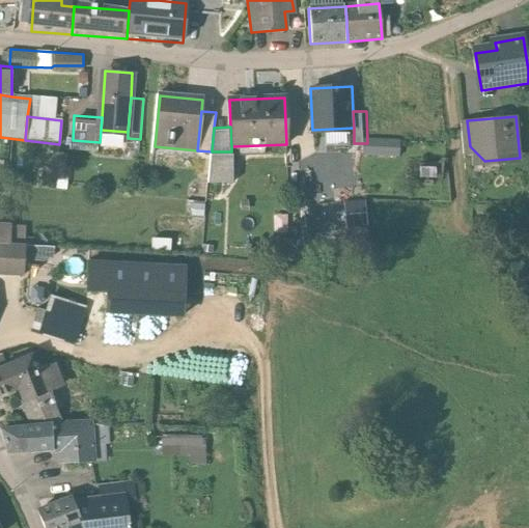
[(402,139),(365,137),(364,153),(401,155),(402,139)]
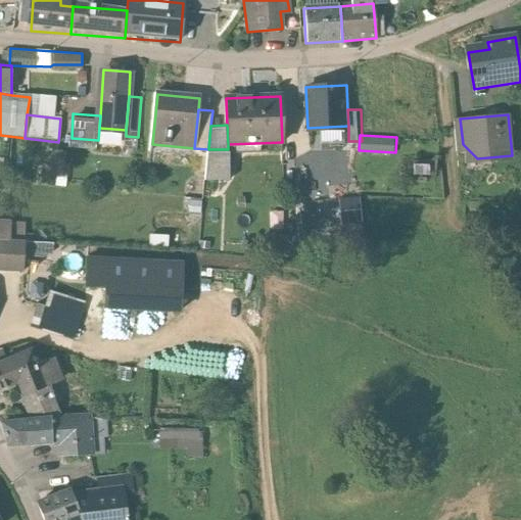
[(231,149),(228,149),(208,149),(206,179),(231,179),(231,149)]
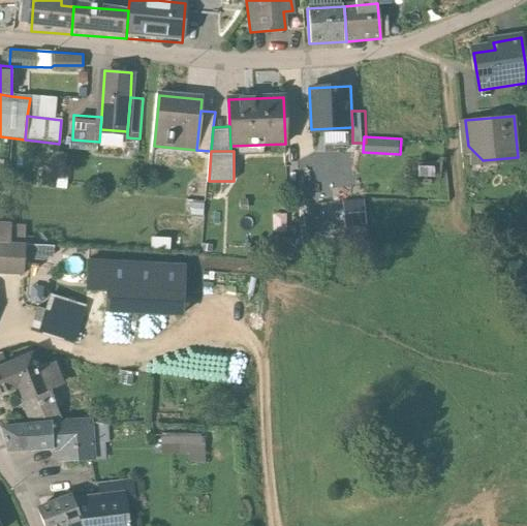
[(352,224),(370,221),(365,191),(348,194),(352,224)]
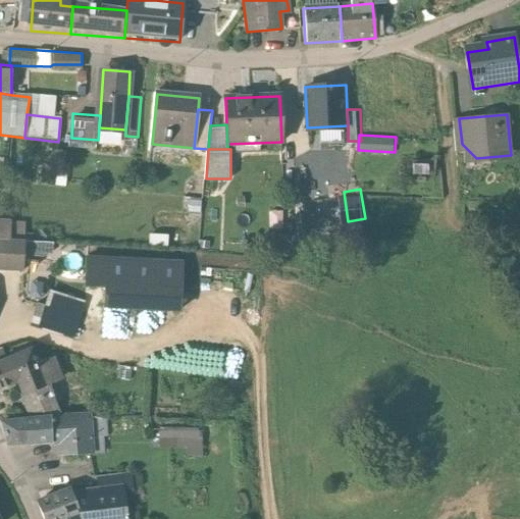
[(0,218),(0,240),(11,241),(12,219),(0,218)]
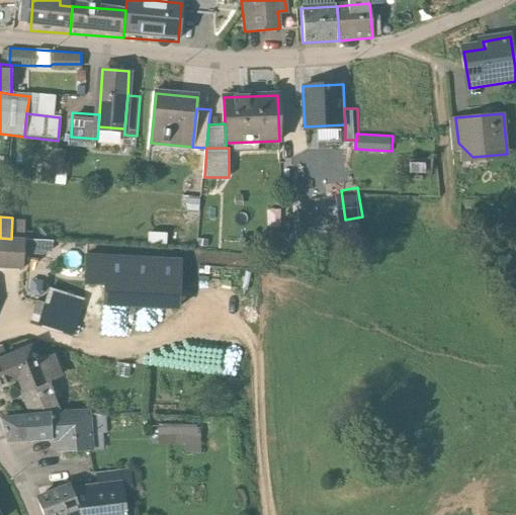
[(11,239),(0,238),(0,264),(23,266),(26,240),(11,239)]
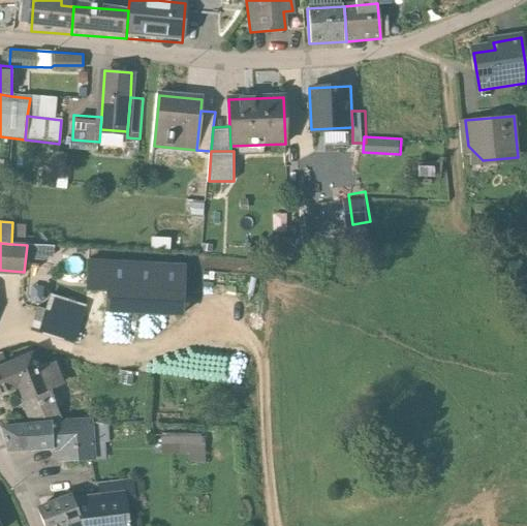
[(186,263),(89,257),(87,288),(107,290),(107,311),(184,316),(186,263)]
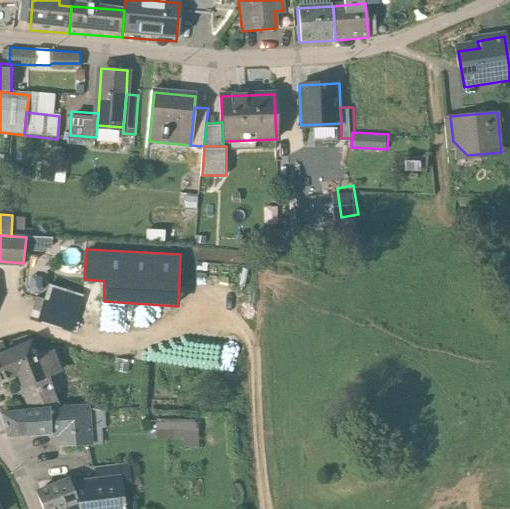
[(52,270),(24,267),(20,291),(38,294),(45,294),(50,281),(52,270)]
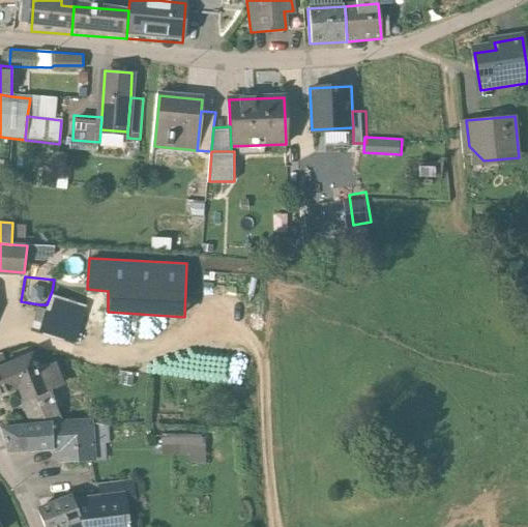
[(52,291),(47,304),(83,318),(87,302),(52,291)]
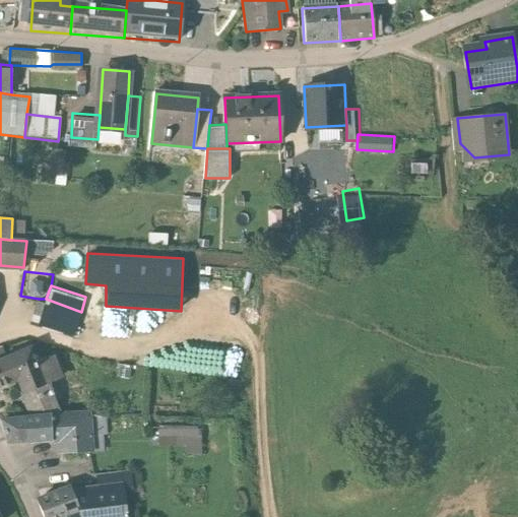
[(73,335),(81,312),(46,299),(39,299),(31,321),(73,335)]
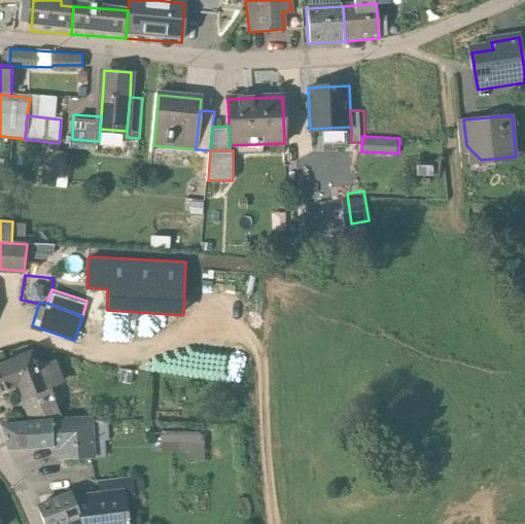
[(245,378),(246,349),(220,348),(219,377),(245,378)]
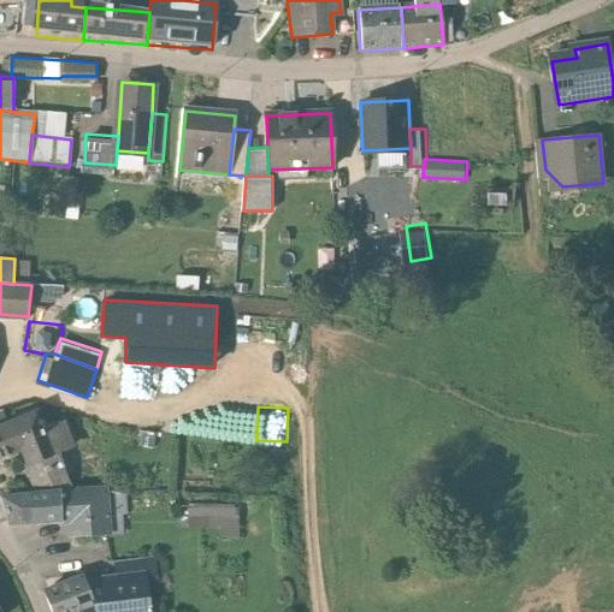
[(37,409),(0,423),(0,453),(24,445),(29,459),(54,450),(45,426),(37,409)]
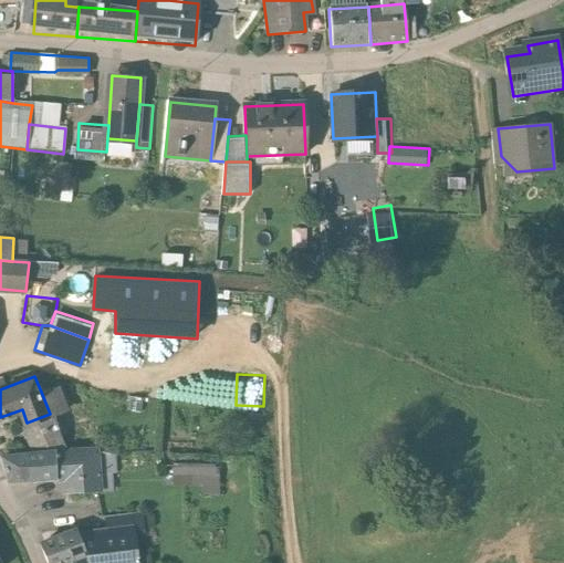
[(56,386),(41,392),(50,414),(54,412),(65,408),(56,386)]
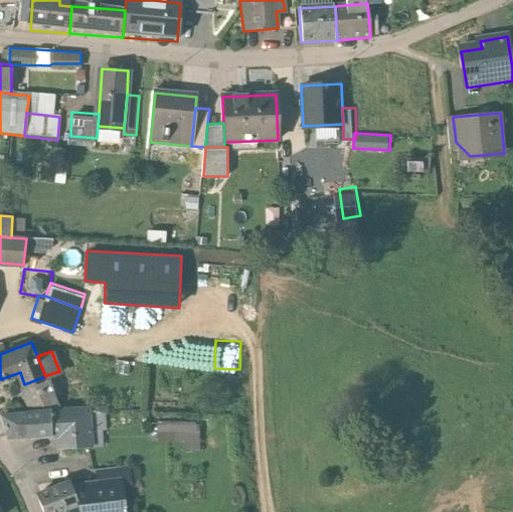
[(236,394),(239,374),(229,372),(226,392),(236,394)]
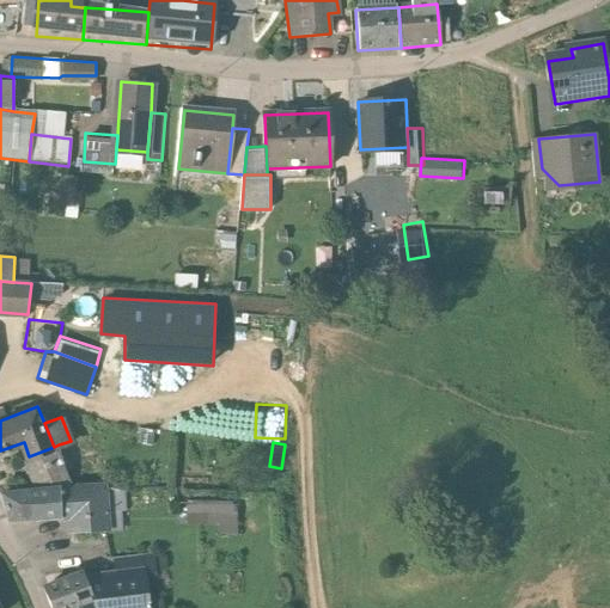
[(29,456),(44,489),(61,487),(78,487),(59,444),(54,447),(29,456)]
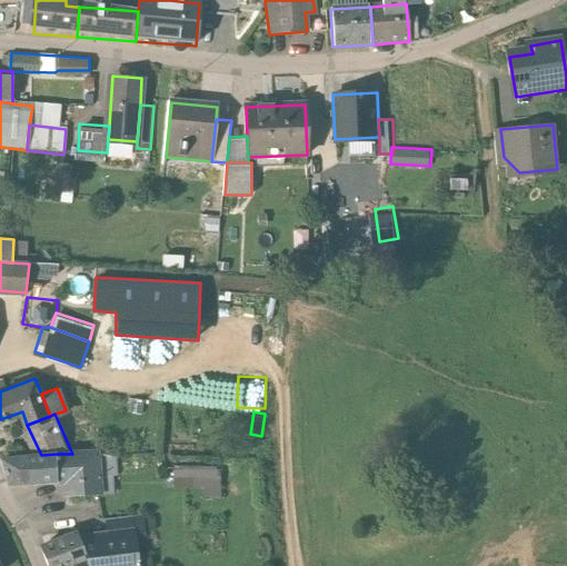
[(72,454),(57,454),(58,479),(69,479),(70,496),(100,494),(98,453),(72,454)]
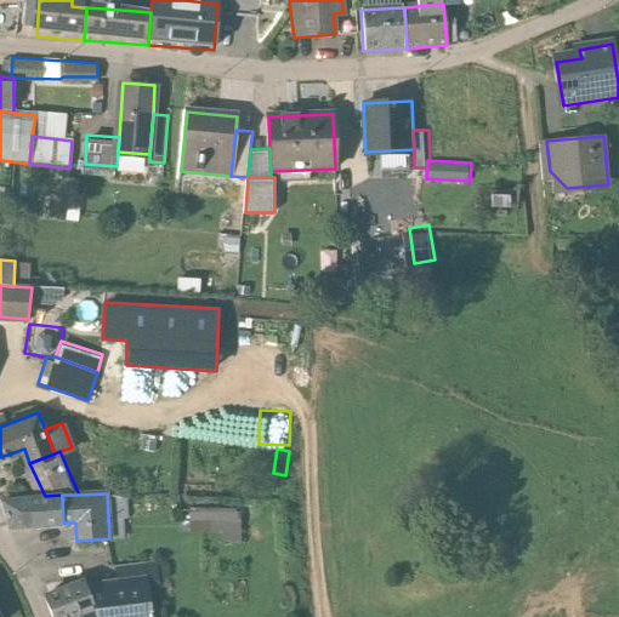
[(12,525),(63,523),(62,495),(45,496),(3,498),(12,525)]
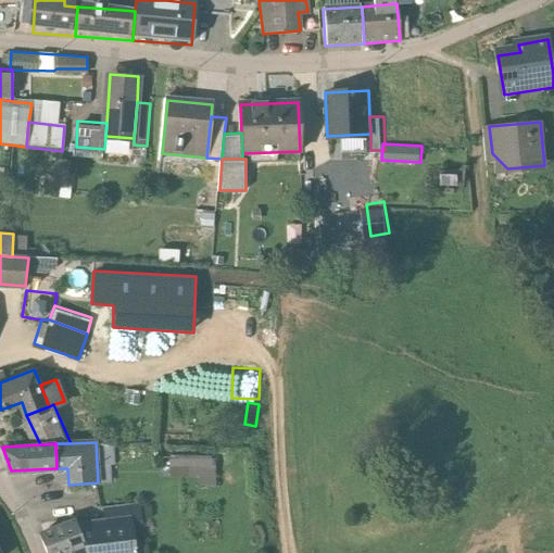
[(216,448),(170,448),(170,475),(201,475),(201,486),(216,486),(216,448)]
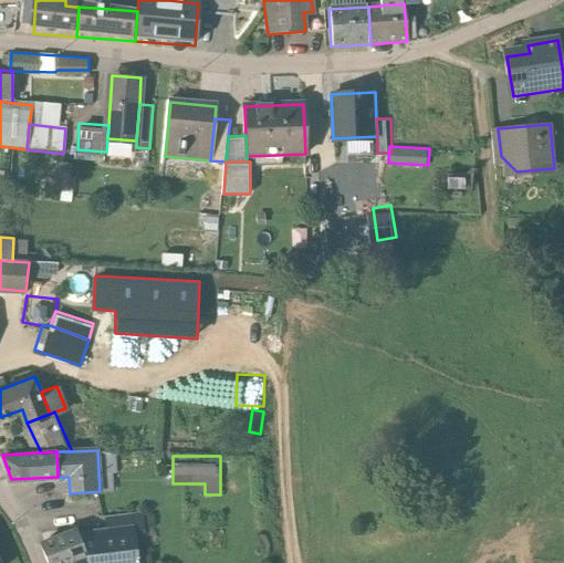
[(108,515),(111,531),(134,529),(147,528),(145,512),(108,515)]
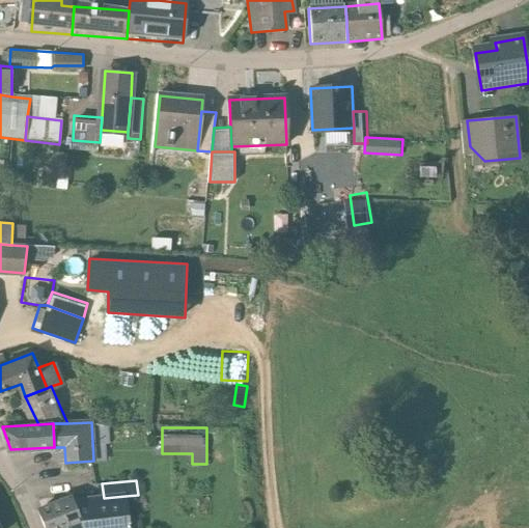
[(86,527),(80,509),(75,495),(43,507),(50,527),(86,527)]
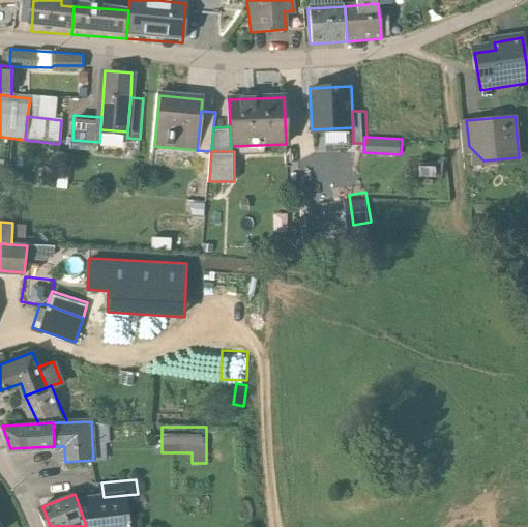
[(93,507),(80,508),(86,526),(127,526),(127,519),(125,495),(104,497),(93,498),(93,507)]
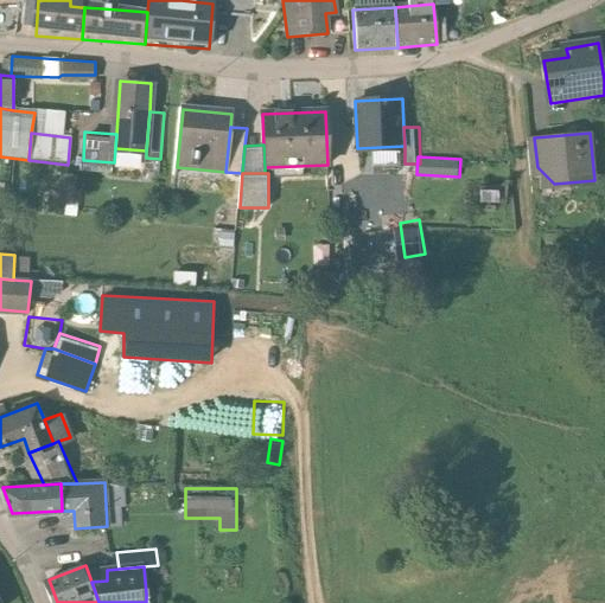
[(146,602),(159,602),(159,592),(146,594),(146,602)]
